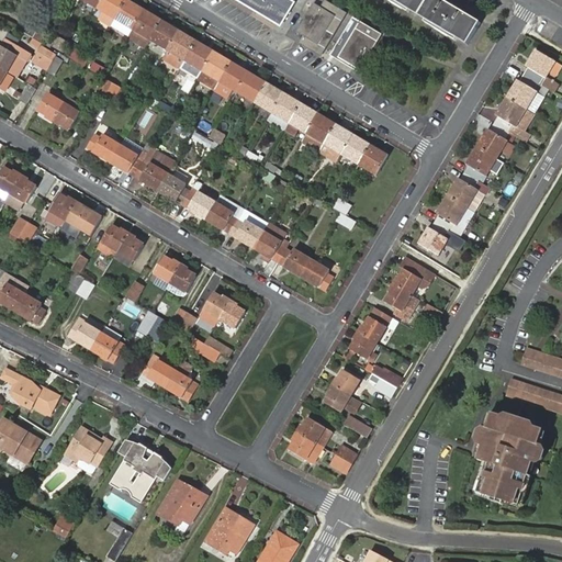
[(82,0),(98,9),(103,0),(82,0)]
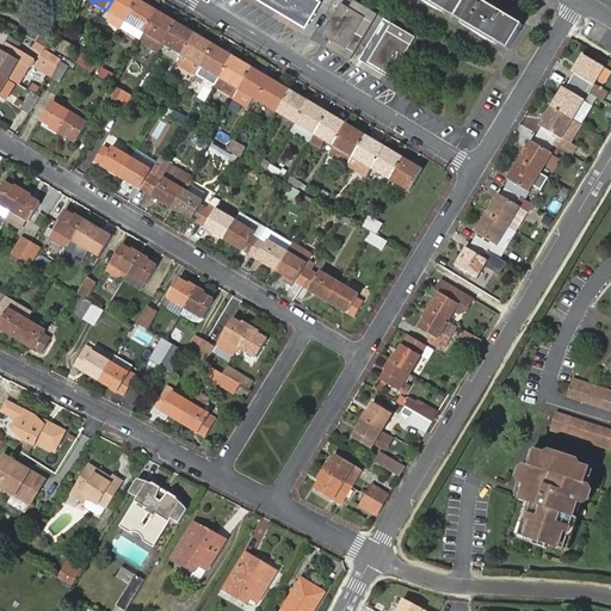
[(125,22),(139,1),(136,0),(112,0),(106,10),(125,22)]
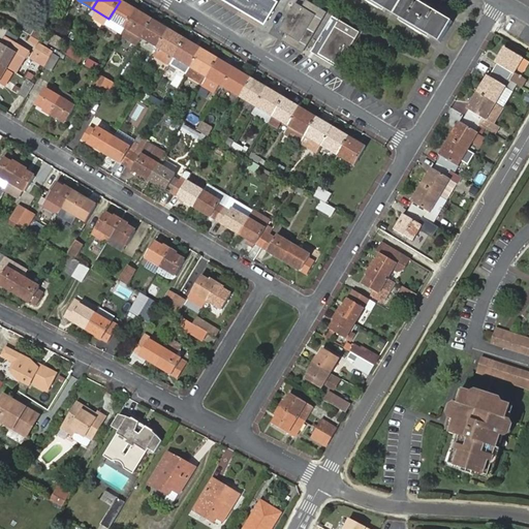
[(224,0),(262,23),(263,21),(230,0),(224,0)]
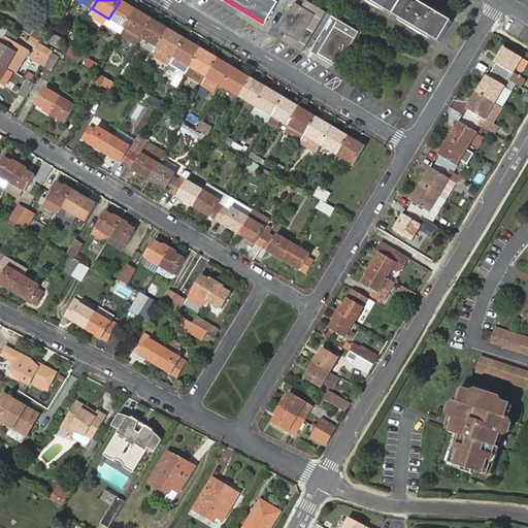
[(230,0),(263,21),(272,4),(265,0),(230,0)]
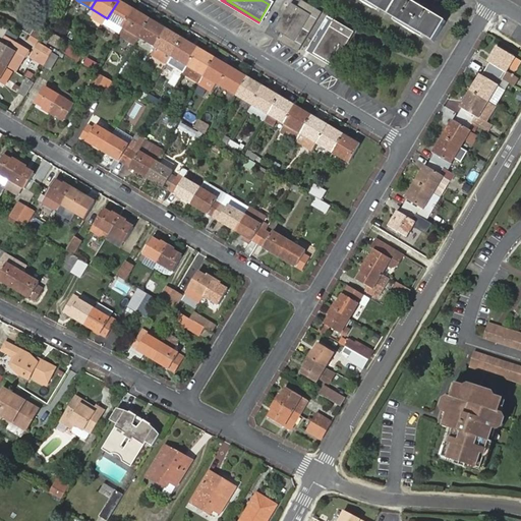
[(363,0),(435,42),(446,23),(405,0),(363,0)]
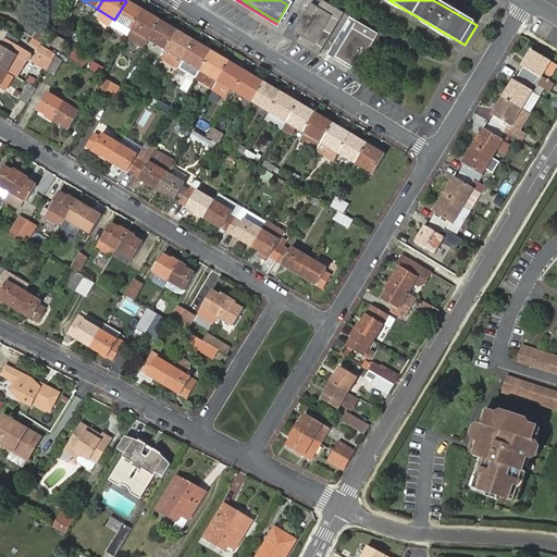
[(132,29),(144,11),(126,1),(114,20),(132,29)]
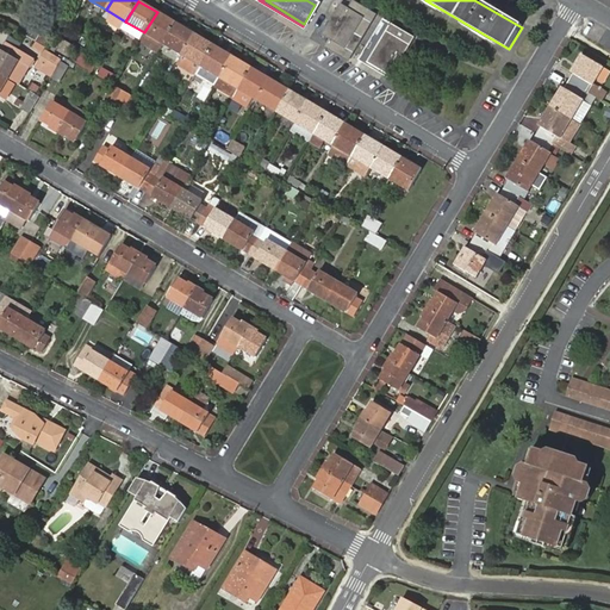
[(353,1),(348,10),(363,19),(346,49),(329,39),(325,45),(324,48),(349,62),(350,60),(353,57),(377,16),(353,1)]
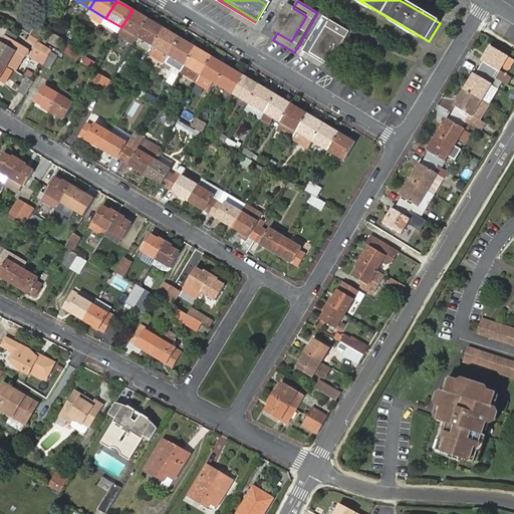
[(271,30),(277,33),(291,41),(306,16),(293,8),(287,4),(282,11),(281,14),(271,30)]
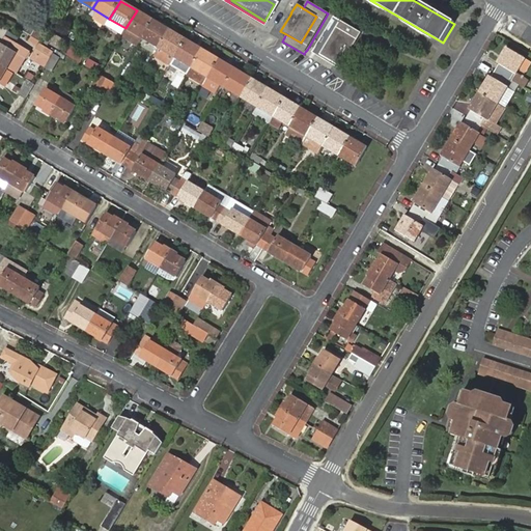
[(142,38),(154,21),(137,10),(126,28),(121,36),(137,47),(142,38)]
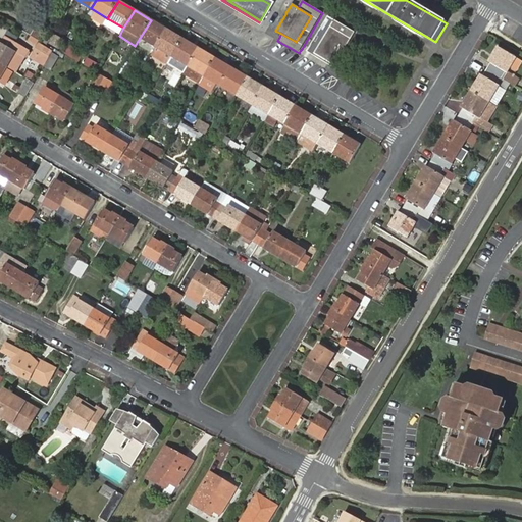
[(315,54),(330,29),(334,20),(328,17),(306,52),(327,65),(333,69),(335,66),(328,62),(315,54)]
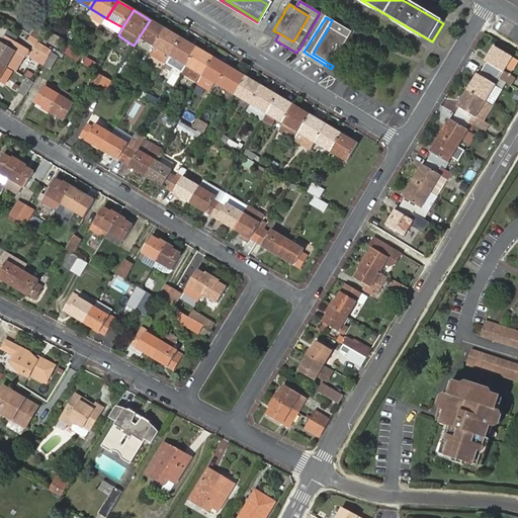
[(24,20),(18,29),(30,36),(36,27),(24,20)]
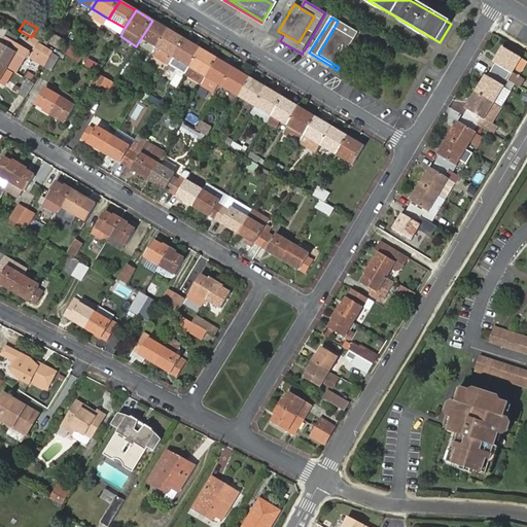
[(156,47),(168,30),(152,21),(141,38),(156,47)]
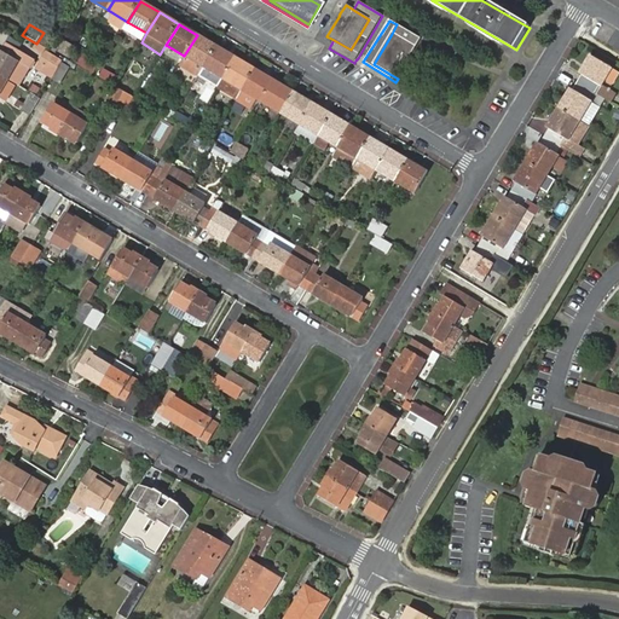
[(374,64),(389,74),(398,79),(416,47),(408,44),(414,35),(397,24),(392,34),(374,64)]
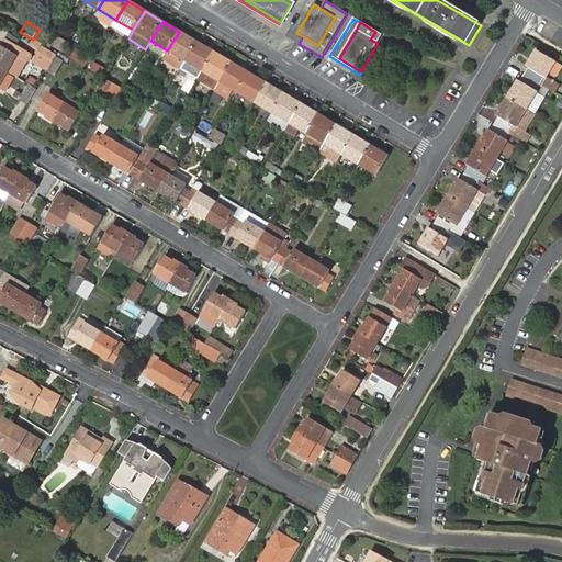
[(186,62),(197,43),(179,32),(167,51),(186,62)]
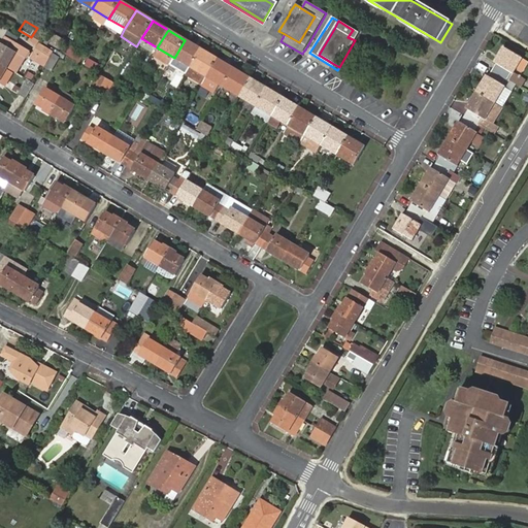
[(348,37),(355,40),(359,33),(353,30),(348,37)]
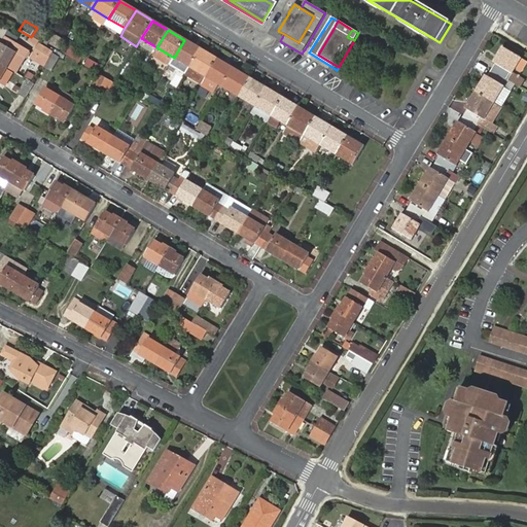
[(53,44),(59,47),(64,38),(58,35),(53,44)]
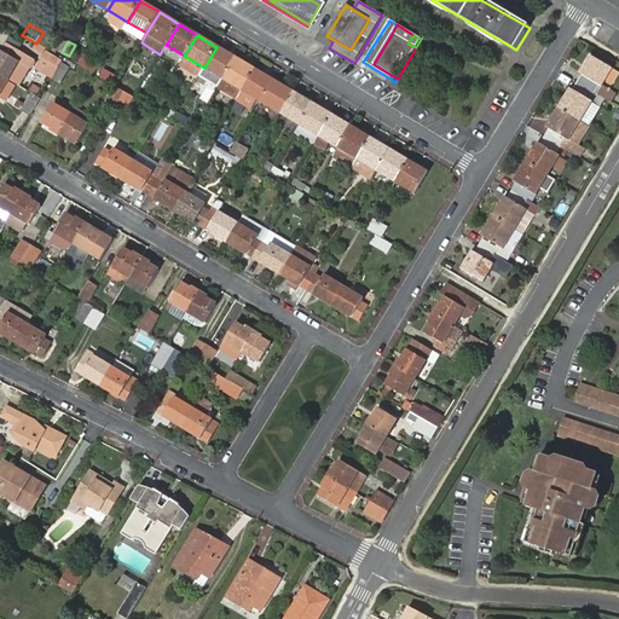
[(5,46),(1,52),(12,59),(16,52),(5,46)]
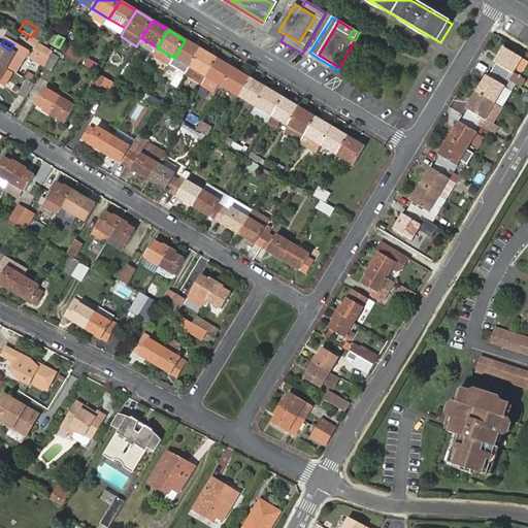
[(191,67),(201,50),(185,40),(174,58),(191,67)]
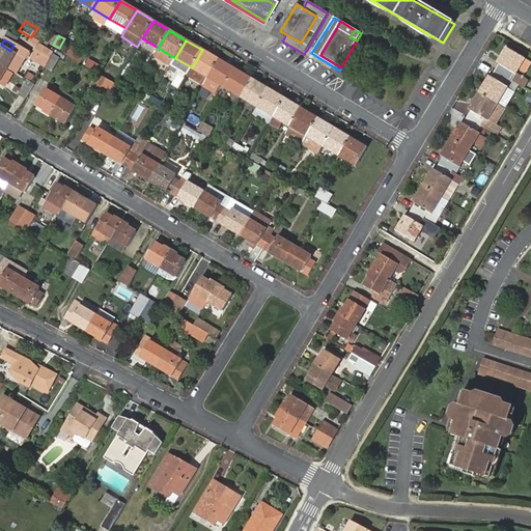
[(0,63),(7,68),(14,73),(17,75),(26,59),(29,54),(14,45),(10,51),(1,45),(0,47),(0,63)]
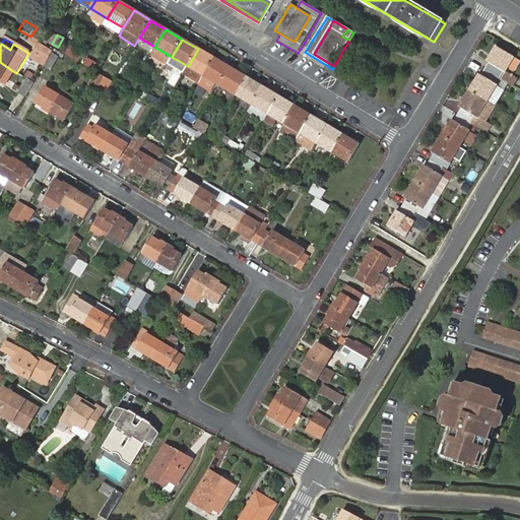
[(36,54),(47,61),(51,54),(40,47),(36,54)]
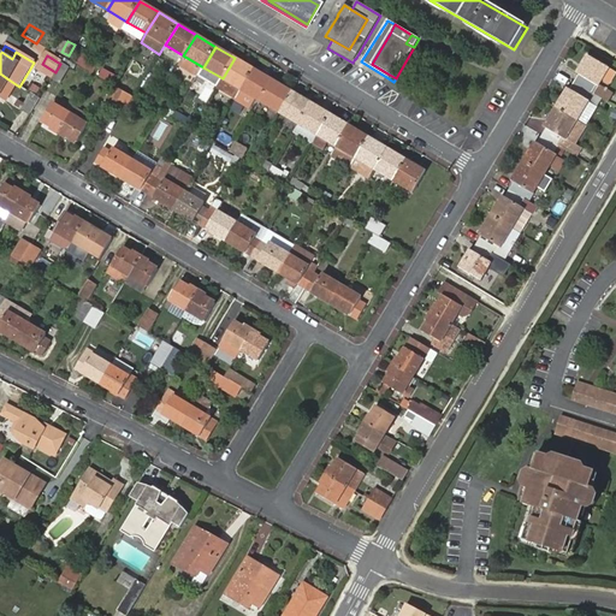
[(584,69),(575,83),(590,93),(594,84),(598,87),(602,82),(609,86),(615,73),(587,57),(581,66),(584,69)]
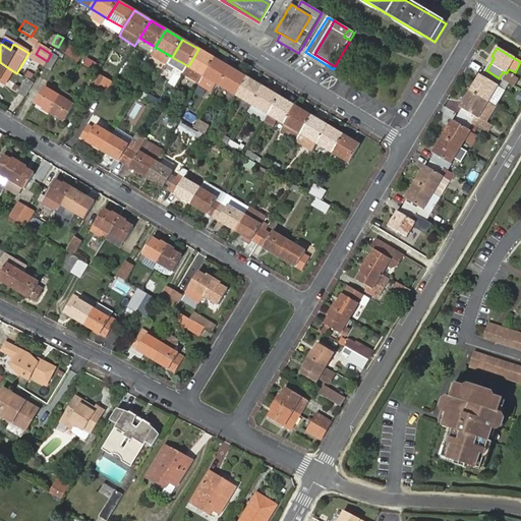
[(204,76),(214,59),(198,49),(188,66),(204,76)]
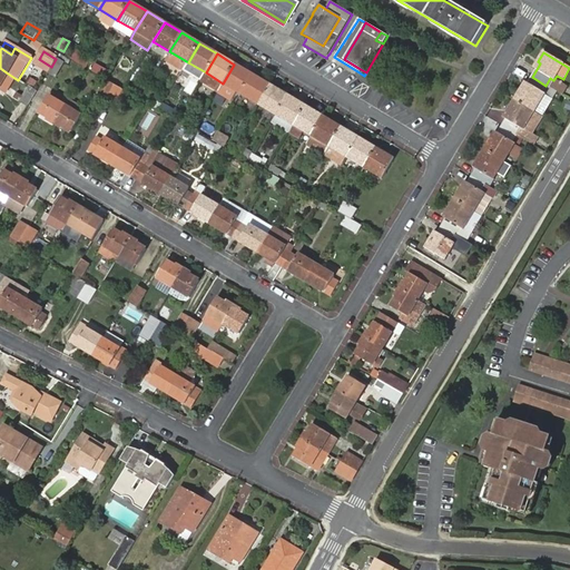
[(58,60),(49,75),(56,78),(65,65),(58,60)]
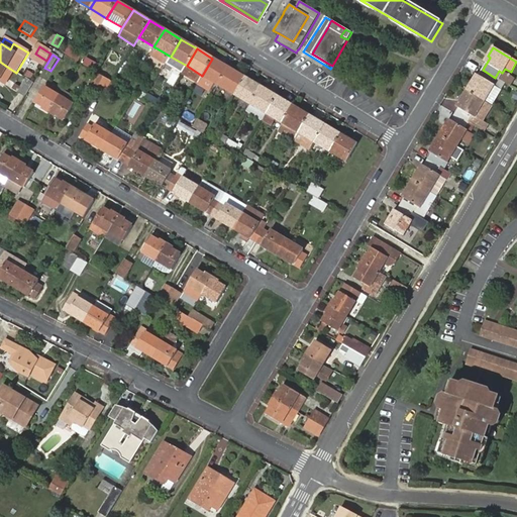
[(93,68),(97,62),(88,57),(85,63),(93,68)]
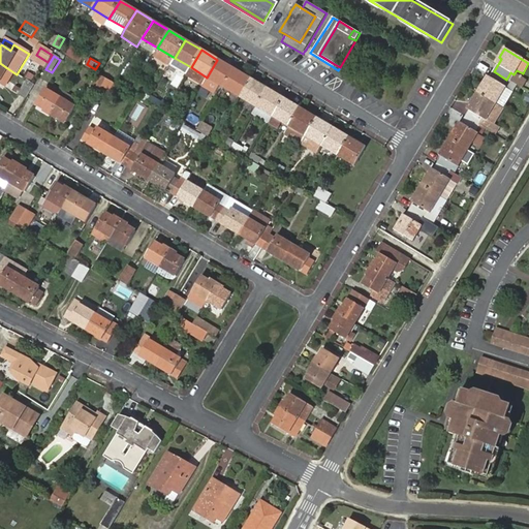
[(223,87),(235,69),(217,60),(207,78),(223,87)]
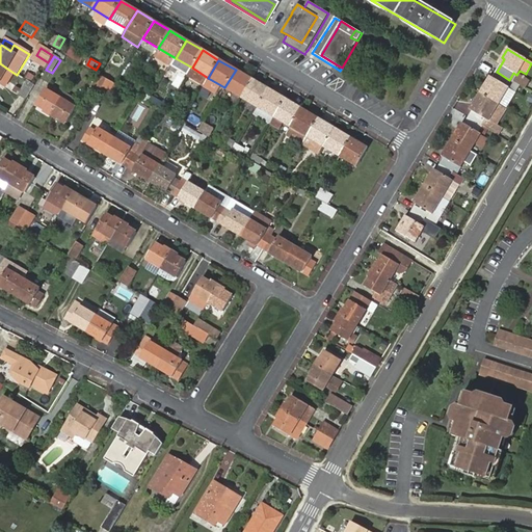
[(7,69),(0,81),(0,85),(4,88),(14,73),(7,69)]
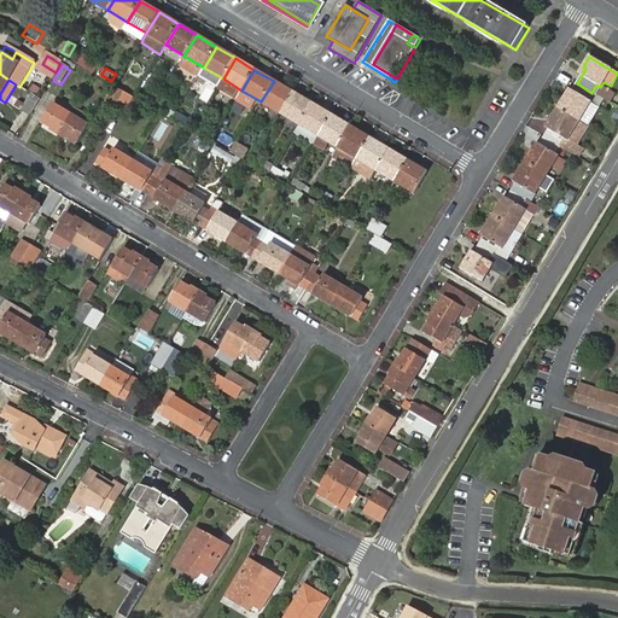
[(280,114),(293,93),(274,81),(261,101),(280,114)]
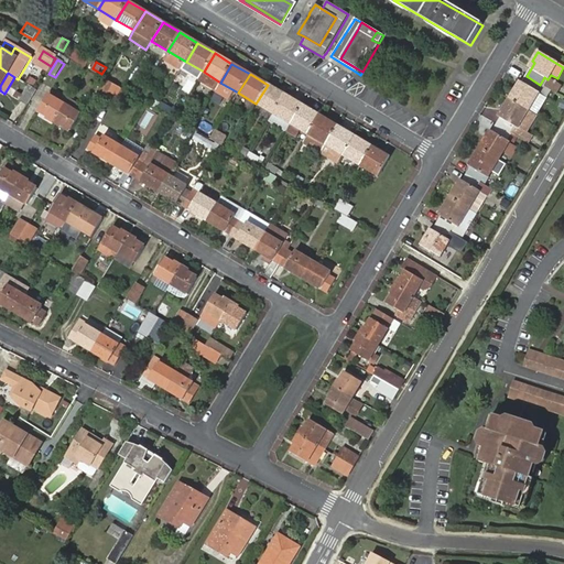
[(509,100),(528,111),(539,94),(537,91),(540,85),(527,76),(522,83),(520,82),(509,100)]
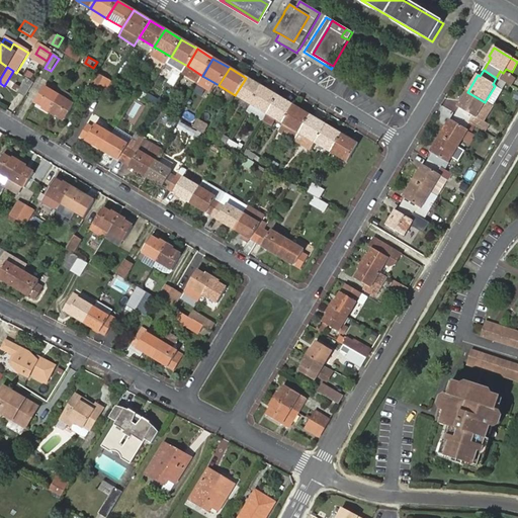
[(496,78),(511,87),(515,80),(503,73),(500,71),(496,78)]
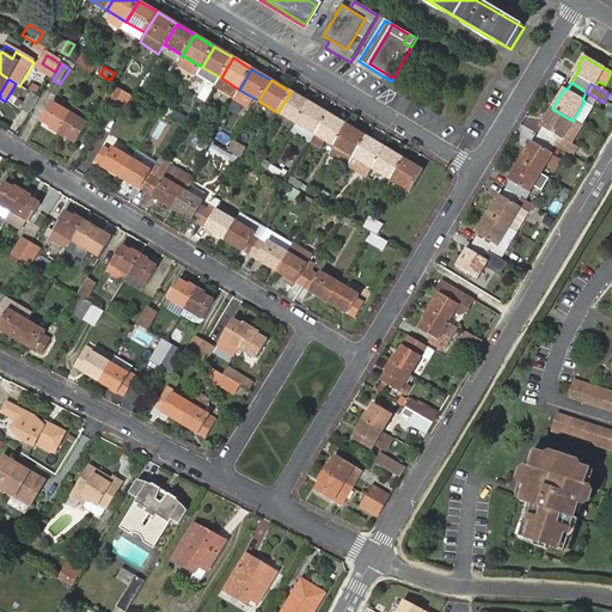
[(104,104),(114,110),(123,92),(114,87),(104,104)]
